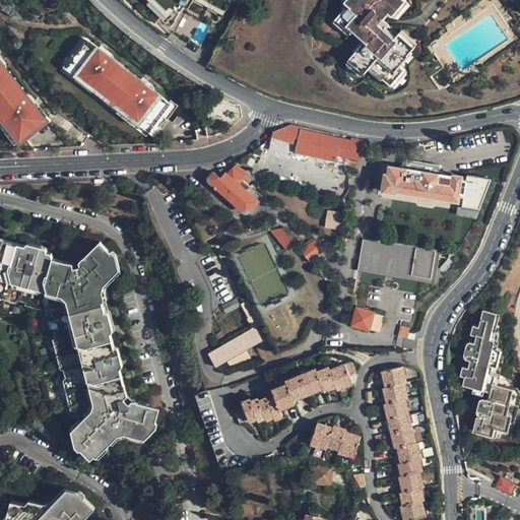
[(346,0),(345,3),(347,5),(331,24),(346,39),(354,29),(367,40),(349,59),(365,73),(370,67),(391,85),(404,69),(400,65),(415,47),(399,33),(395,38),(378,23),(388,11),(392,14),(404,0),(346,0)]
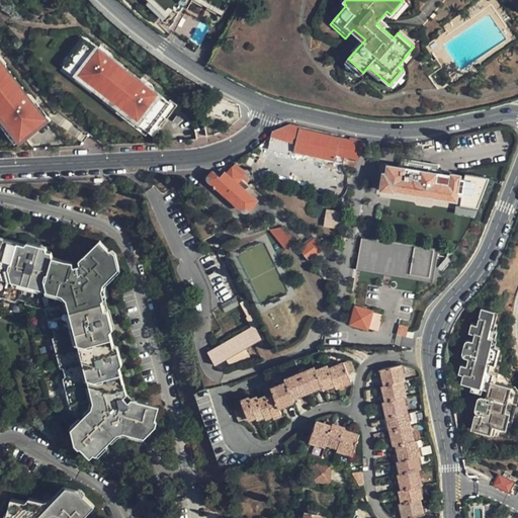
[(82,38),(66,60),(78,69),(76,72),(92,85),(95,82),(119,101),(117,104),(137,119),(140,116),(152,126),(171,102),(154,89),(154,88),(154,87),(154,86),(153,85),(147,81),(145,82),(133,73),(131,76),(116,65),(118,62),(110,56),(111,56),(111,55),(111,54),(110,54),(110,53),(110,52),(104,48),(102,50),(92,41),(89,45),(82,38)]
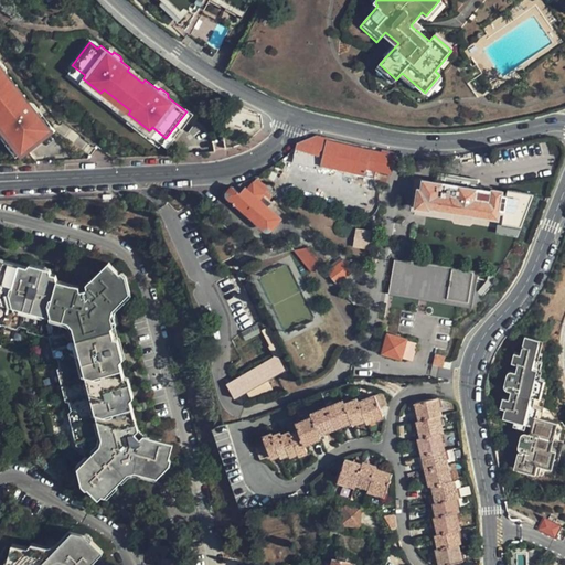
[(476,53),(454,68),(465,83),(486,67),(476,53)]
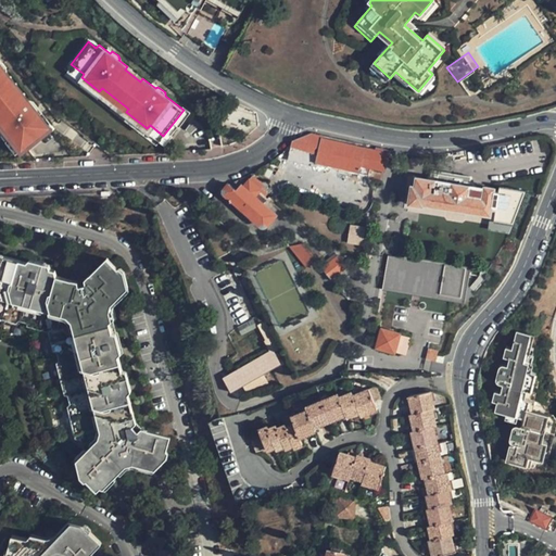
[(84,74),(71,64),(64,74),(156,146),(160,141),(165,146),(189,114),(184,110),(163,136),(150,125),(147,128),(126,112),(128,109),(102,88),(99,91),(81,77),(84,74)]
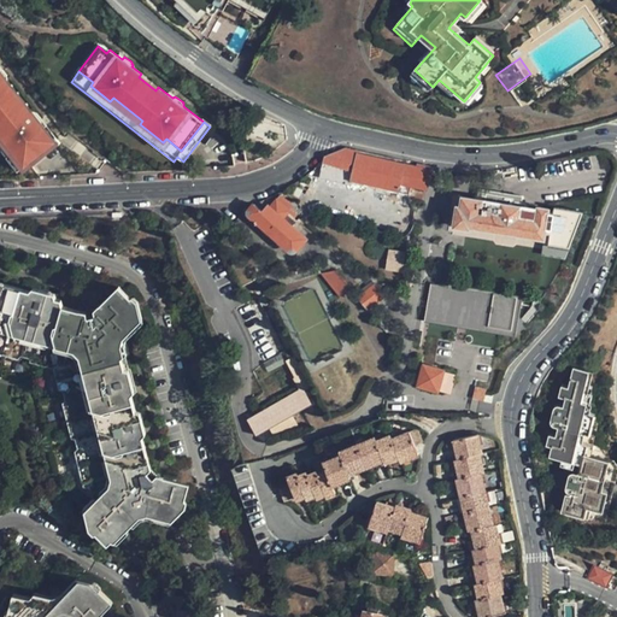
[(0,131),(24,163),(53,140),(47,131),(19,98),(15,101),(10,95),(15,90),(0,72),(0,131)]
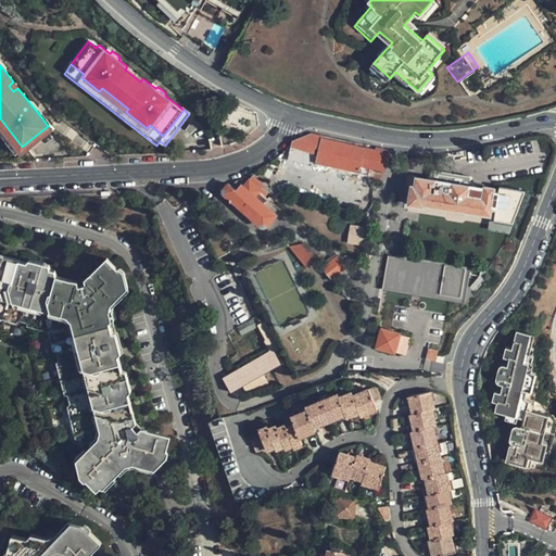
[(54,127),(46,116),(42,118),(48,126),(22,147),(0,118),(0,130),(16,151),(19,149),(21,152),(54,127)]
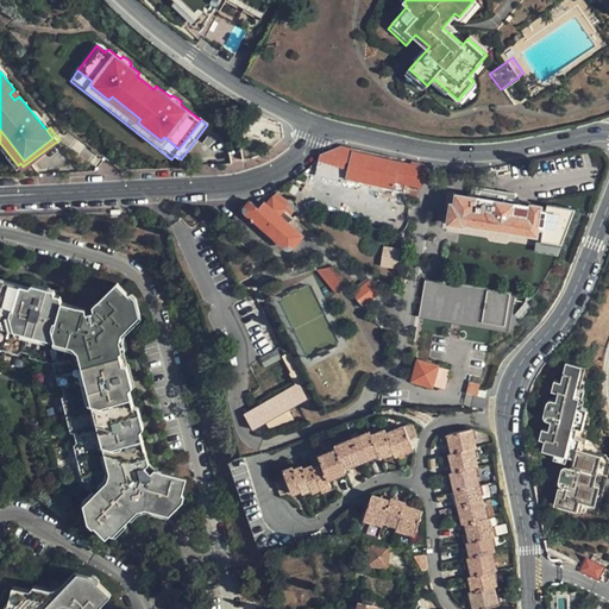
[(338,146),(334,148),(324,151),(322,156),(321,159),(341,164),(341,167),(351,169),(350,173),(388,182),(389,177),(422,186),(426,164),(421,163),(420,167),(356,152),(356,149),(339,144),(338,146)]
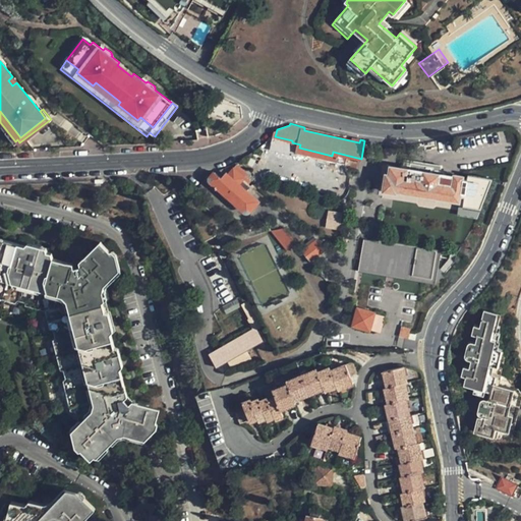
[(276,133),(272,132),(267,137),(265,147),(289,152),(292,142),(292,140),(275,136),(276,133)]
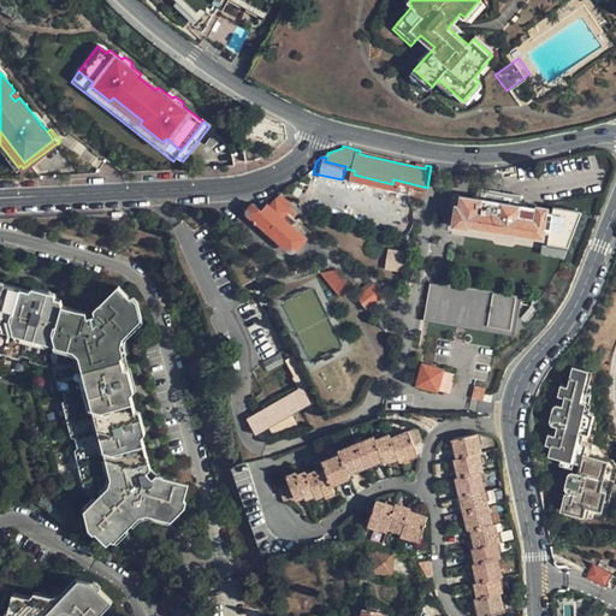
[(584,240),(587,217),(537,207),(537,211),(519,207),(521,197),(479,189),(477,199),(458,196),(454,226),(469,229),(471,226),(543,240),(544,231),(552,234),(549,244),(570,248),(574,237),(584,240)]
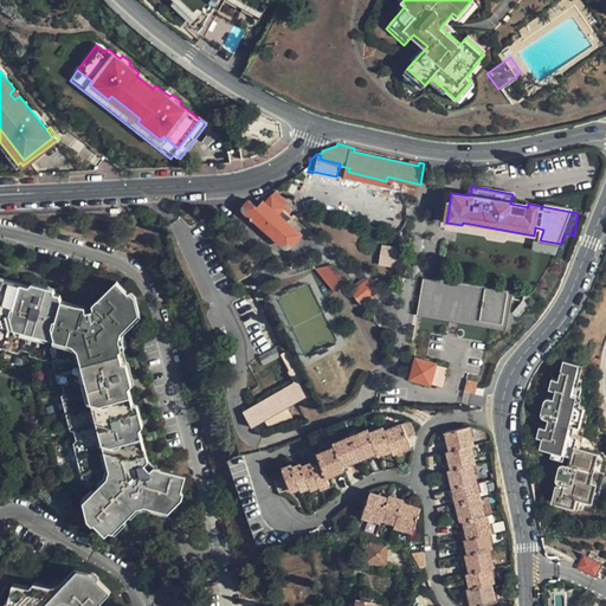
[(287,221),(291,216),(283,207),(288,201),(276,189),(266,201),(264,200),(258,206),(250,199),(242,207),(285,246),(298,232),(287,221)]
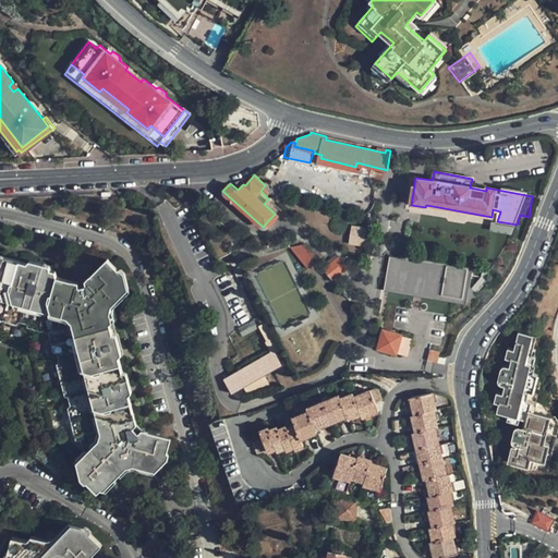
[(365,245),(367,227),(353,225),(350,243),(365,245)]
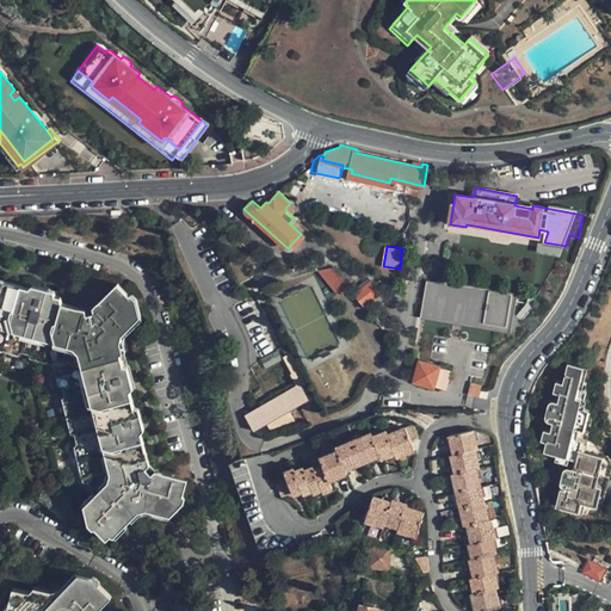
[(333,263),(321,273),(338,294),(351,284),(333,263)]
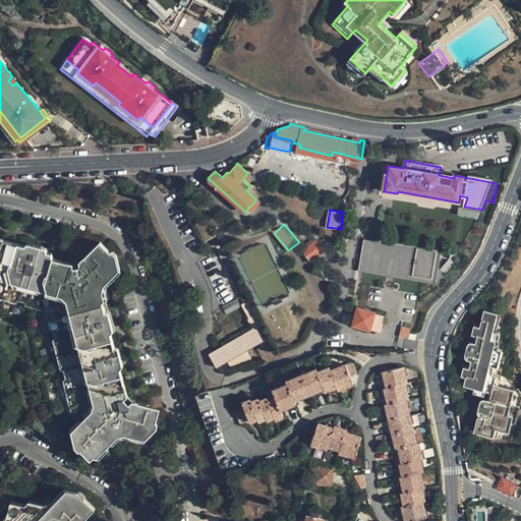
[(124,361),(111,301),(109,294),(110,287),(125,267),(117,258),(121,253),(117,249),(108,241),(97,252),(89,261),(85,261),(66,256),(63,253),(6,240),(3,238),(0,235),(0,301),(5,302),(8,300),(18,303),(19,305),(50,313),(53,328),(57,327),(60,345),(57,346),(61,370),(65,369),(69,388),(65,389),(70,413),(74,412),(78,430),(80,430),(83,437),(78,443),(91,454),(87,458),(98,468),(122,441),(125,440),(145,444),(152,426),(159,428),(160,425),(163,415),(134,407),(130,388),(124,361)]
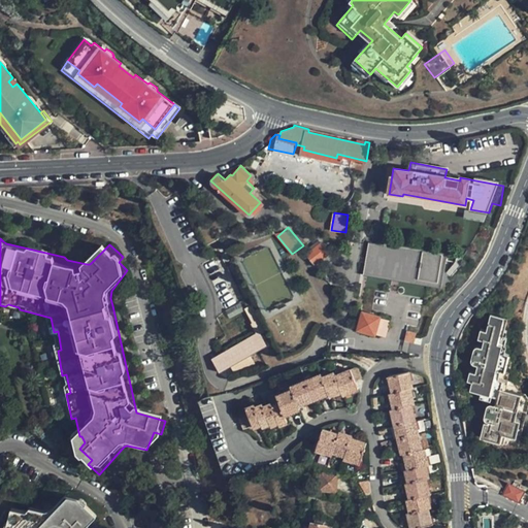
[(369,241),(364,274),(442,287),(448,254),(369,241)]
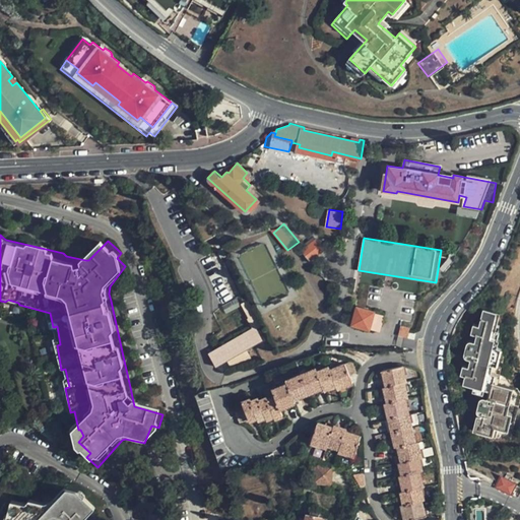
[(324,248),(317,240),(304,251),(311,259),(324,248)]
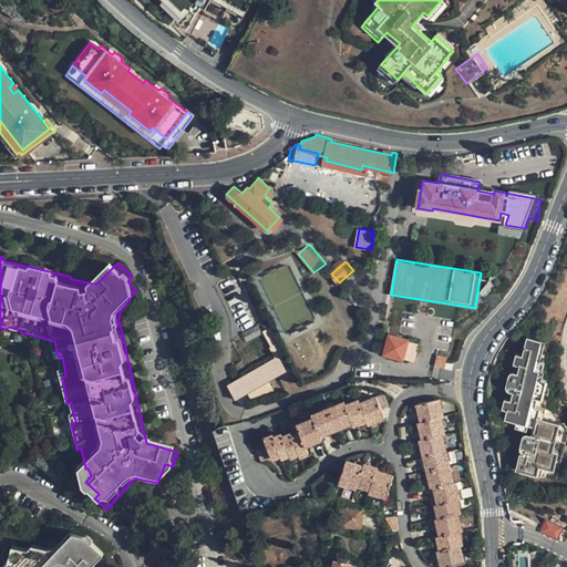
[(119,320),(121,328),(123,326),(122,320),(123,315),(140,292),(137,275),(132,269),(127,271),(132,276),(127,281),(136,290),(120,312),(119,320)]
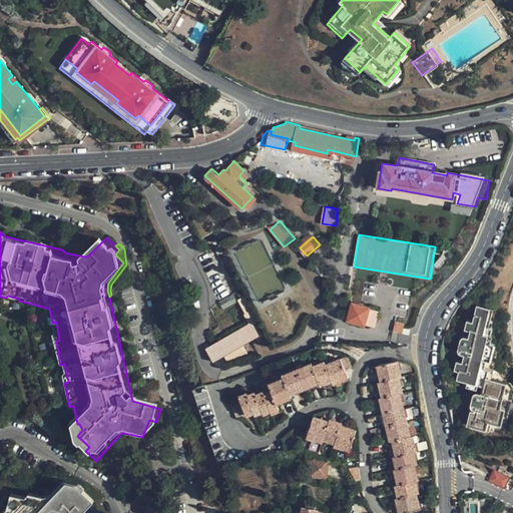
[(469,315),(467,315),(465,324),(464,330),(461,329),(458,329),(456,331),(453,342),(453,345),(455,346),(458,347),(460,348),(458,354),(457,354),(455,361),(453,372),(463,374),(461,380),(467,382),(459,416),(496,426),(507,380),(504,375),(494,372),(496,367),(493,363),(487,362),(491,345),(491,338),(481,335),(489,305),(472,300),(469,315)]
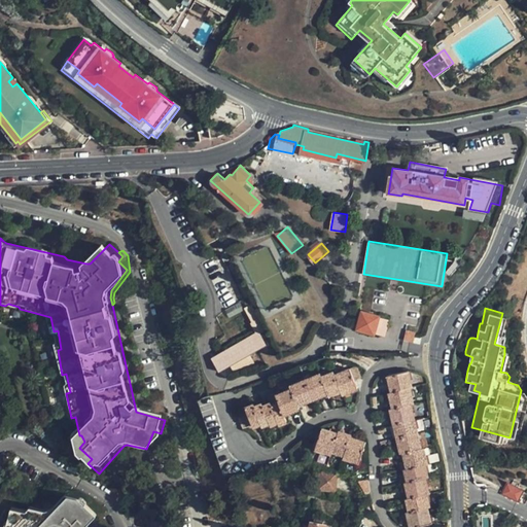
[(381,336),(385,319),(361,312),(357,328),(367,331),(381,336)]
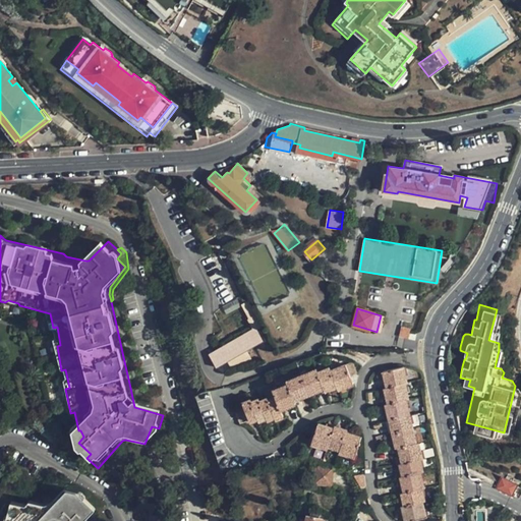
[(407,337),(410,327),(401,324),(398,334),(407,337)]
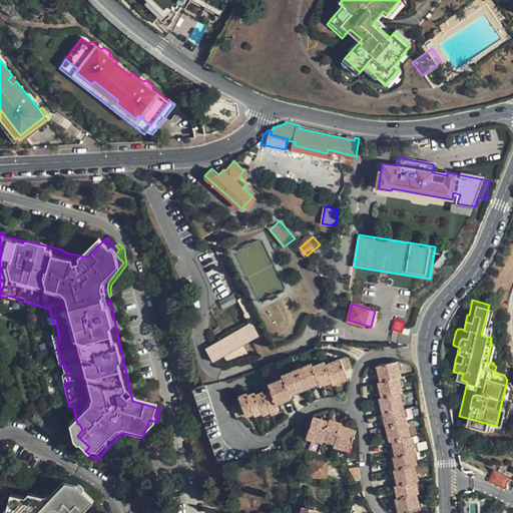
[(213,361),(258,337),(249,323),(206,347),(213,361)]
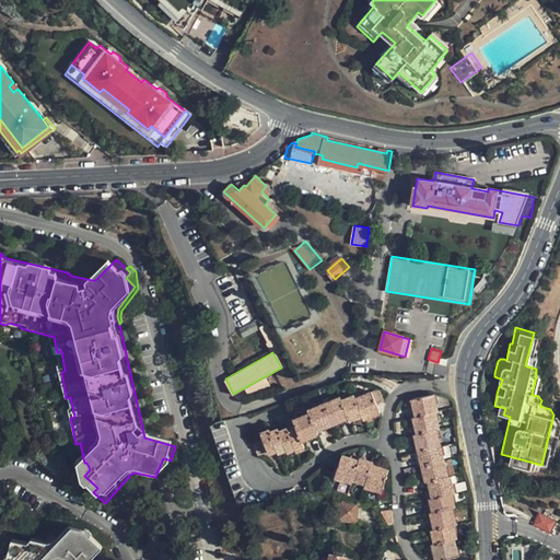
[(371,399),(375,412),(383,410),(378,396),(371,399)]
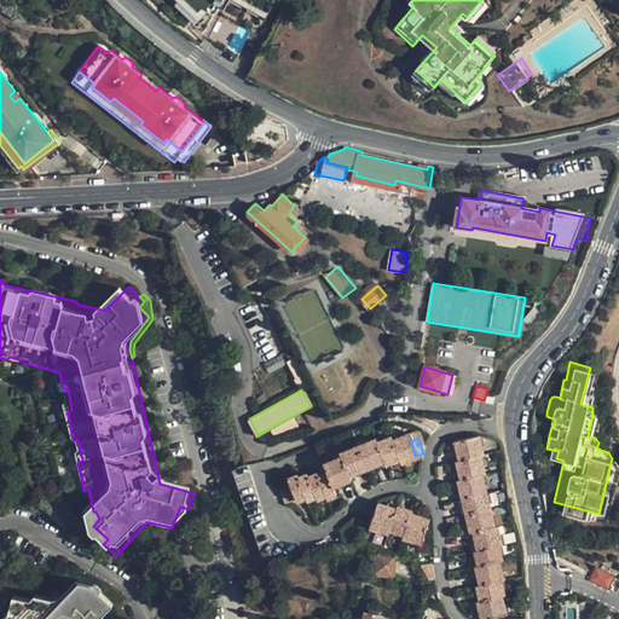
[(499,545),(496,526),(493,526),(481,476),(484,476),(480,457),(482,456),(478,438),(455,444),(458,462),(456,462),(461,481),(458,482),(468,531),(472,530),(475,549),(474,550),(476,565),(474,566),(478,584),(476,584),(480,600),(484,600),(487,617),(507,613),(503,595),(504,595),(502,579),(504,579),(499,560),(502,560),(498,545),(499,545)]
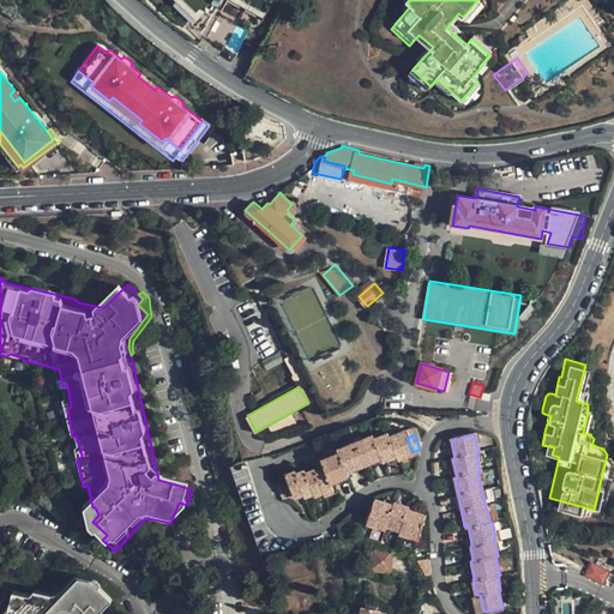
[(414,461),(411,452),(407,438),(390,443),(389,439),(373,444),(372,440),(337,451),(337,455),(320,461),(319,457),(309,461),(313,470),(304,473),(302,470),(294,474),(293,470),(286,474),(287,479),(277,482),(282,495),(292,492),(292,495),(300,492),(301,495),(311,492),(312,495),(320,493),(321,495),(330,493),(327,483),(345,477),(344,475),(380,463),(381,467),(396,462),(397,467),(414,461)]
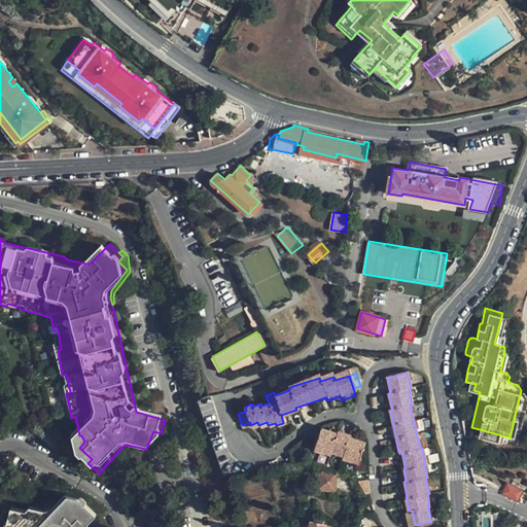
[(92,459),(79,448),(77,446),(75,448),(83,467),(99,480),(125,452),(130,449),(147,453),(163,438),(164,432),(162,430),(161,433),(153,431),(146,449),(127,445),(124,446),(99,473),(88,463),(92,459)]
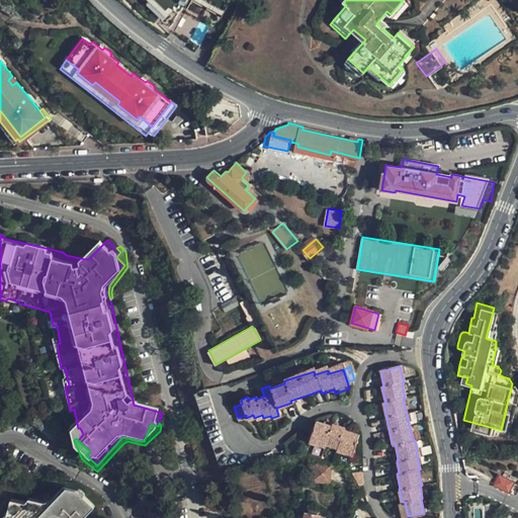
[(357,437),(342,432),(343,430),(331,426),(330,429),(316,425),(310,443),(324,448),(325,445),(337,449),(336,452),(350,456),(357,437)]
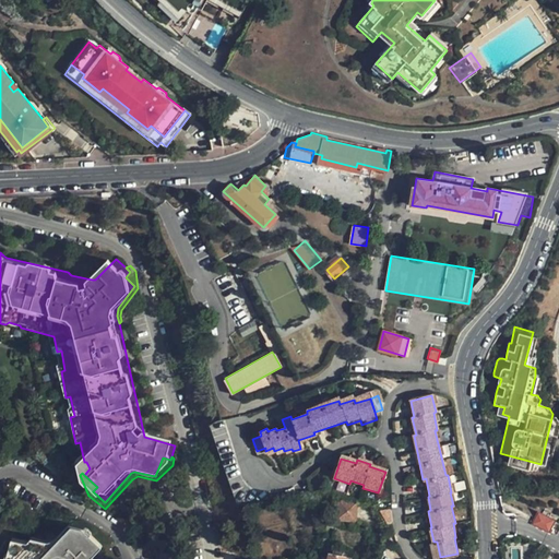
[(357,518),(363,503),(348,498),(343,512),(357,518)]
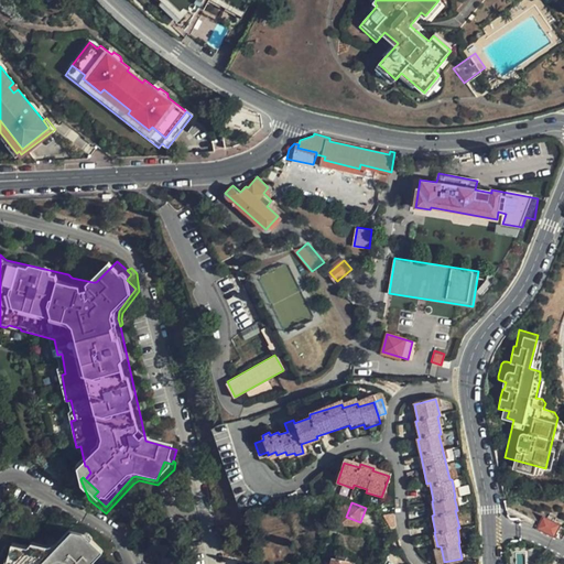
[(557,527),(541,517),(534,528),(551,538),(557,527)]
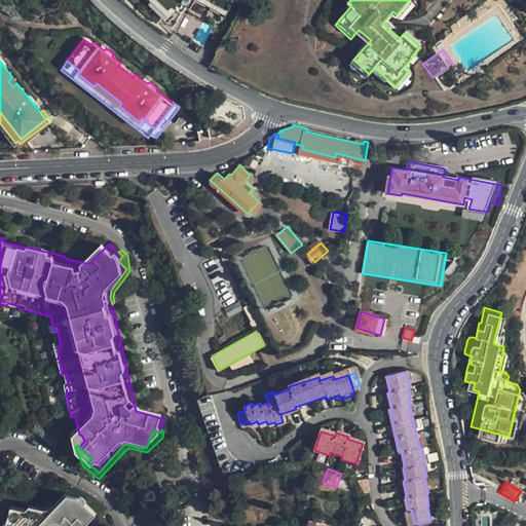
[(525,494),(520,491),(514,501),(519,504),(525,494)]
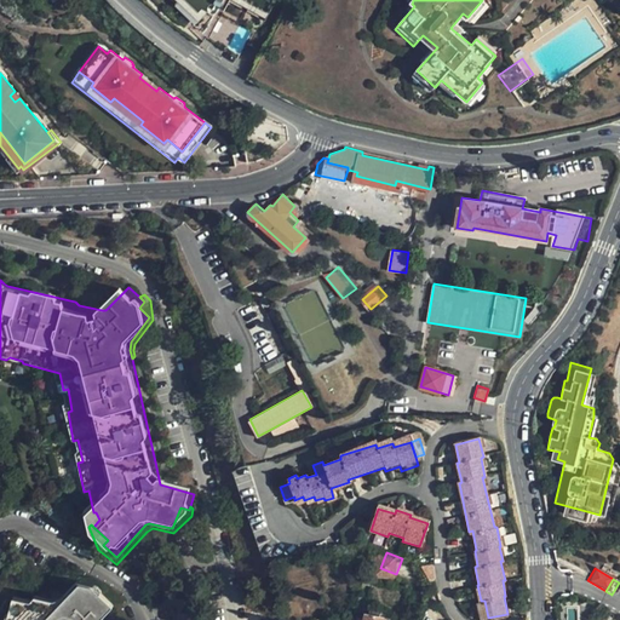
[(105,619),(119,608),(118,604),(104,592),(98,598),(85,584),(55,612),(10,600),(6,615),(15,619),(13,619),(105,619)]
